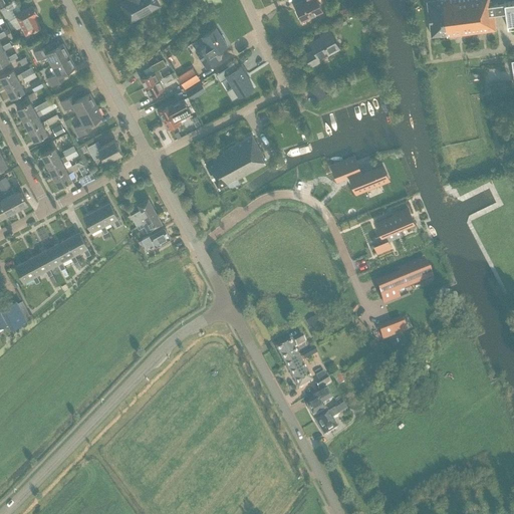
[(122,5),(131,19),(159,4),(156,0),(129,0),(130,1),(122,5)]
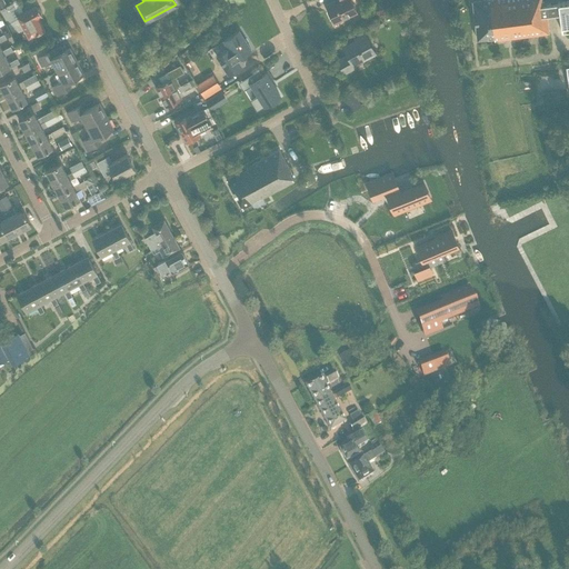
[(356,12),(357,12),(350,0),(337,0),(336,1),(335,0),(327,3),(326,3),(336,26),(337,26),(333,20),(341,16),(342,19),(356,12)]
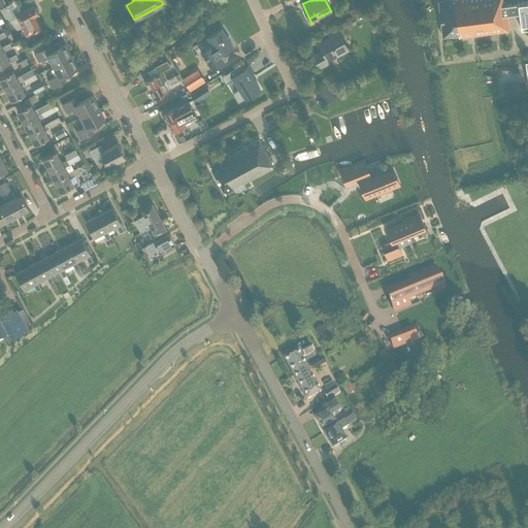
[(440,0),(438,0),(442,37),(458,35),(459,38),(509,32),(507,13),(519,11),(520,26),(527,25),(527,1),(505,4),(504,0),(440,0)]
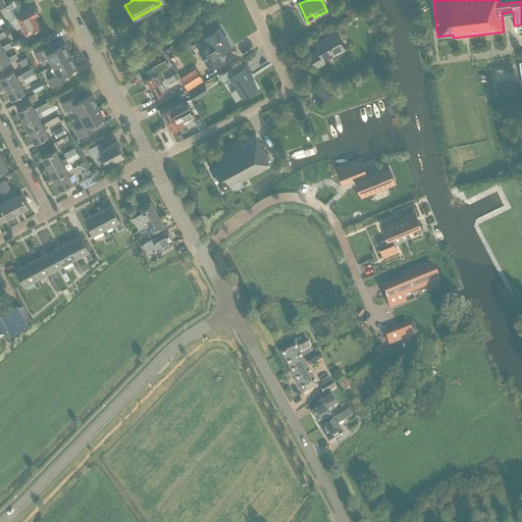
[(38,13),(37,12),(38,10),(36,6),(34,6),(33,5),(17,13),(11,2),(0,9),(6,20),(16,16),(24,34),(32,31),(41,25),(35,15),(38,13)]
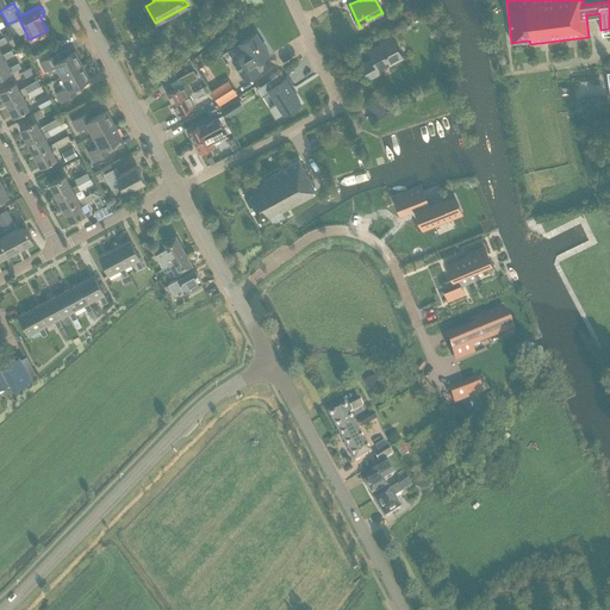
[(406,18),(394,26),(399,33),(411,26),(406,18)]
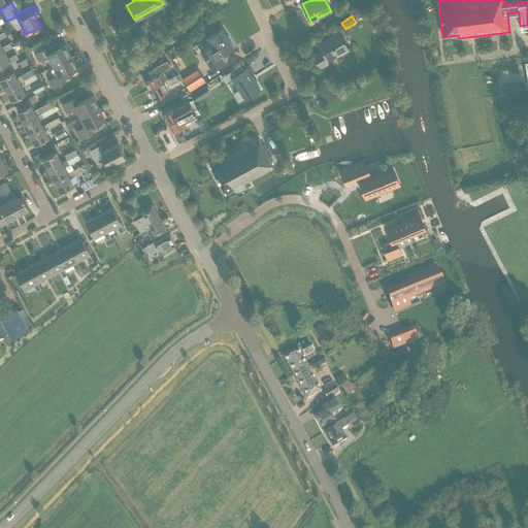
[(222,29),(207,37),(212,44),(201,52),(211,68),(226,59),(222,54),(233,46),(222,29)]
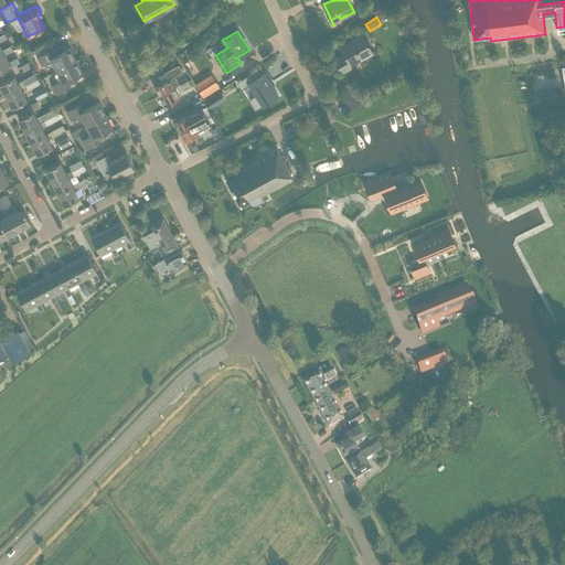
[(352,66),(351,64),(372,52),(361,33),(352,39),(353,40),(341,46),(344,55),(334,60),(341,72),(352,66)]
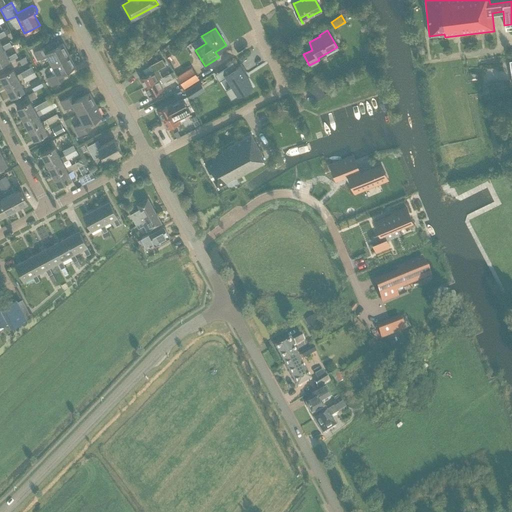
[(429,42),(426,42),(427,51),(429,51),(430,50),(430,52),(435,51),(434,40),(429,40),(429,42)]
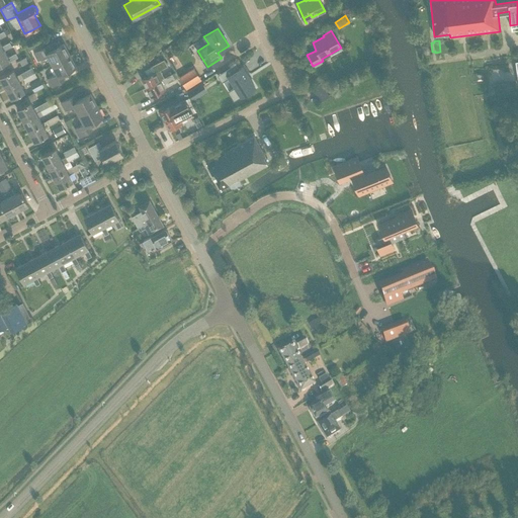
[(2,46),(0,42),(0,50),(3,49),(4,50),(12,46),(9,41),(2,46)]
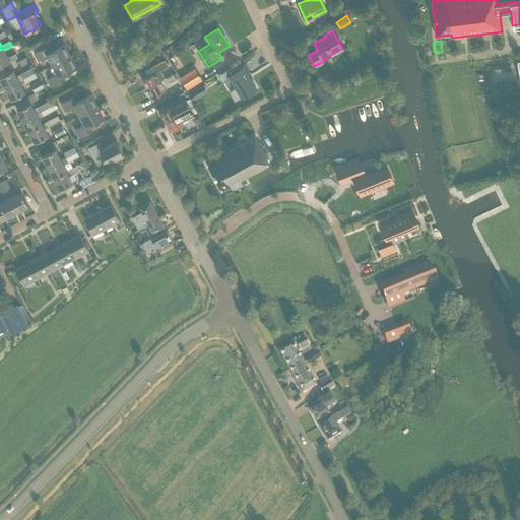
[(38,61),(47,56),(52,65),(70,55),(63,44),(49,52),(46,46),(34,53),(38,61)]
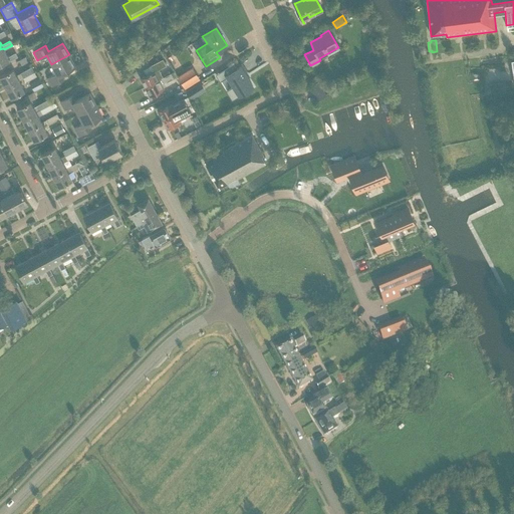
[(15,52),(7,56),(4,49),(3,48),(0,49),(0,63),(8,59),(9,61),(17,56),(15,52)]
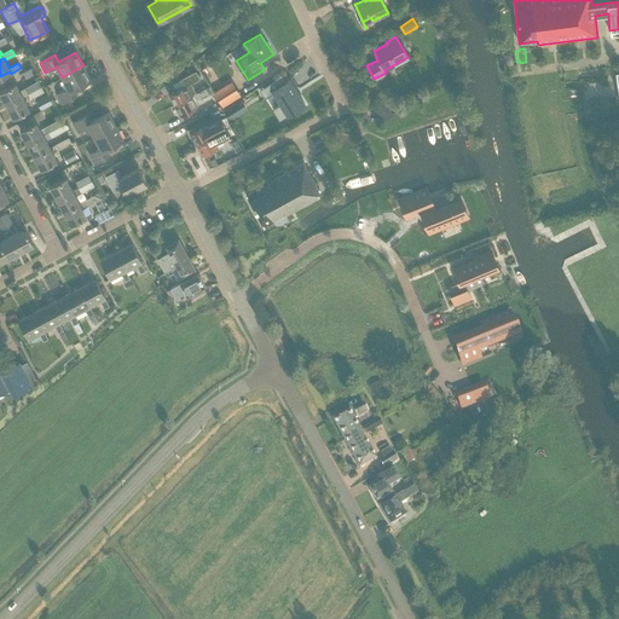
[(73,90),(91,80),(84,65),(62,77),(68,88),(57,94),(62,103),(76,96),(73,90)]
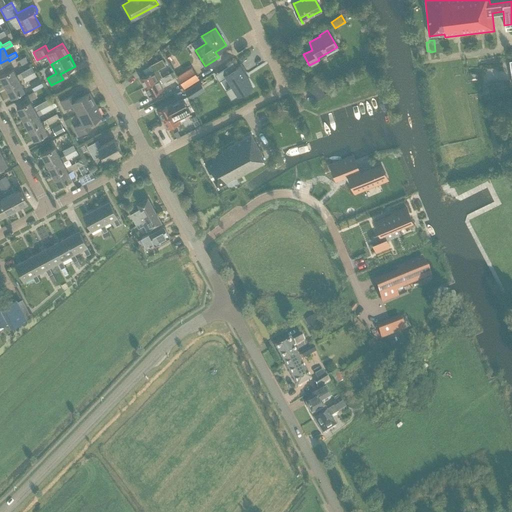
[(139,78),(144,87),(162,77),(158,69),(165,65),(162,59),(150,65),(153,71),(139,78)]
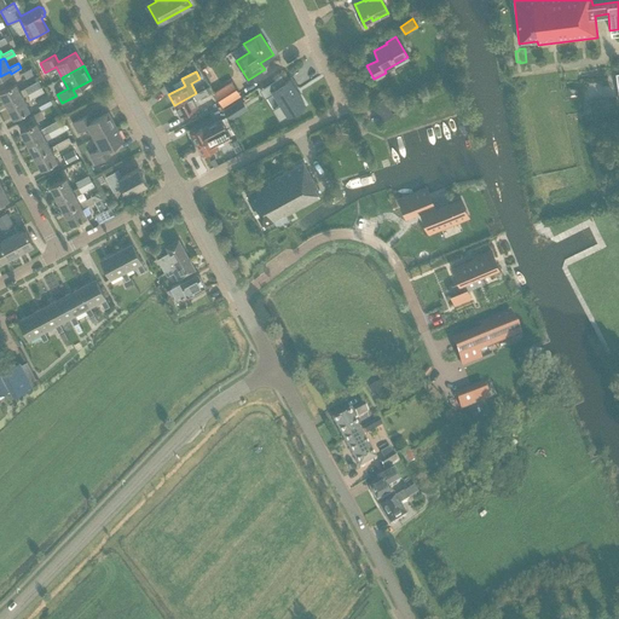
[(272,92),(287,115),(305,104),(289,80),(281,85),(277,79),(264,87),(267,94),(272,92)]
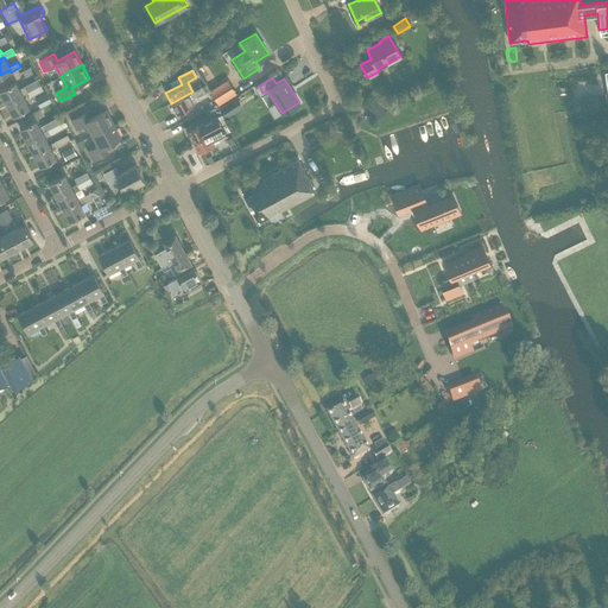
[(24,84),(25,86),(19,88),(14,81),(0,89),(0,90),(7,103),(23,95),(21,94),(27,92),(27,93),(40,86),(37,78),(24,84)]
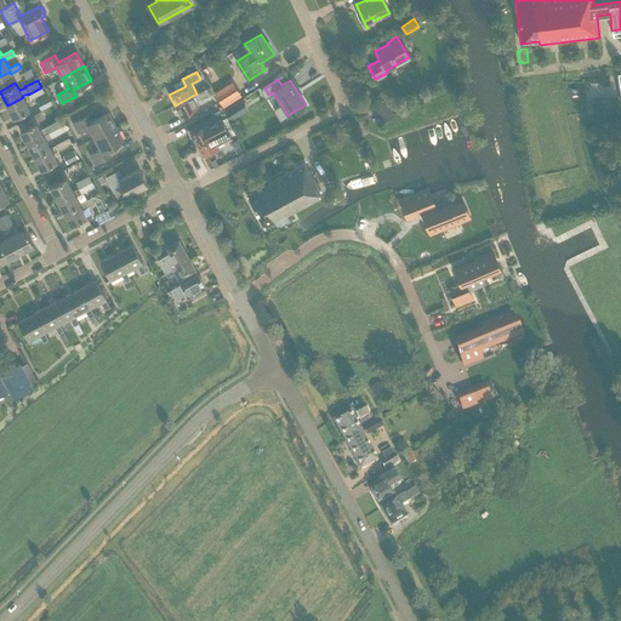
[(214,92),(223,107),(241,96),(232,81),(214,92)]
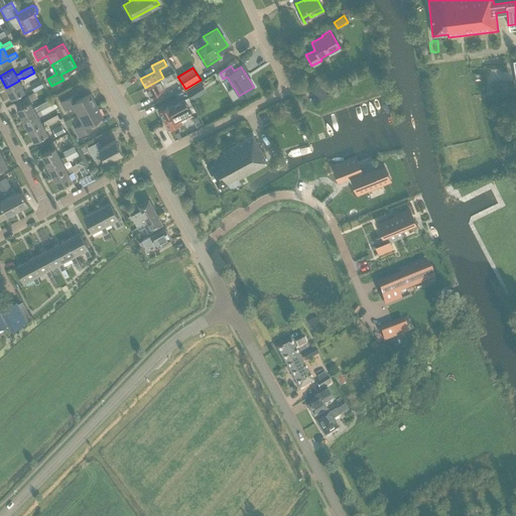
[(25,83),(36,77),(34,73),(23,79),(25,82),(25,83)]
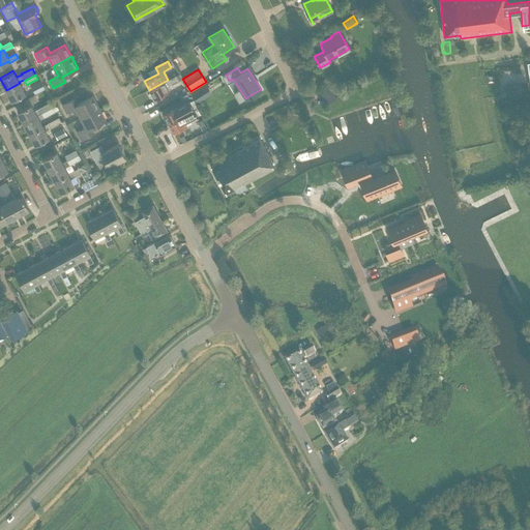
[(175,76),(169,79),(168,80),(149,90),(154,98),(169,90),(166,86),(171,83),(171,84),(178,81),(175,76)]
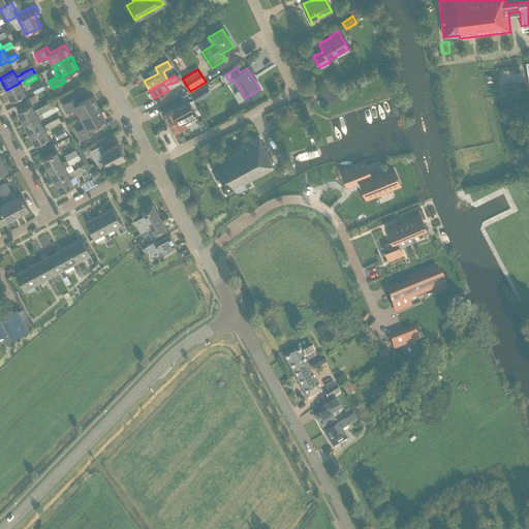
[(30,86),(35,93),(44,88),(40,80),(30,86)]
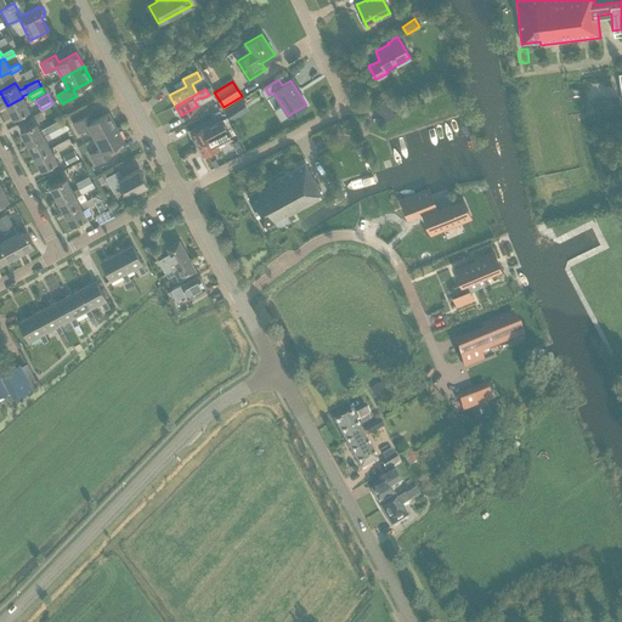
[(599,111),(611,109),(610,94),(597,95),(599,111)]
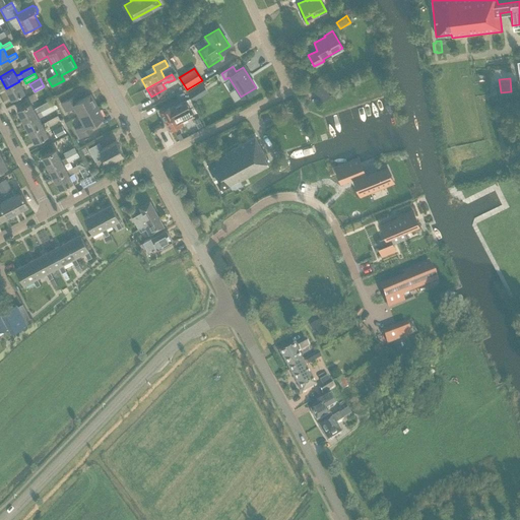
[(12,101),(25,93),(19,81),(6,88),(12,101)]
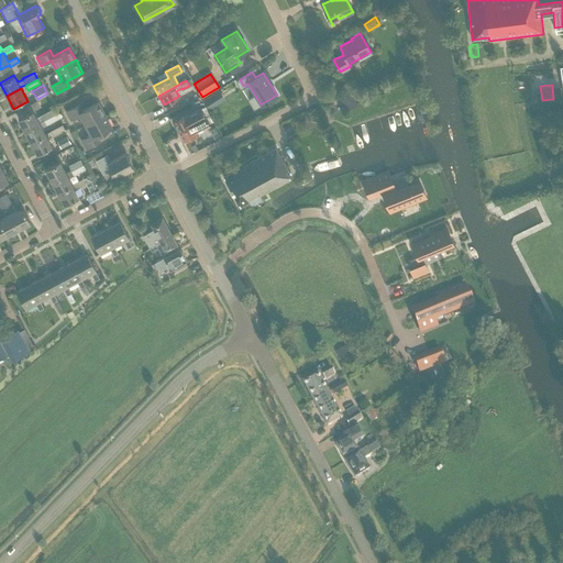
[(349,89),(337,95),(345,111),(357,105),(349,89)]
